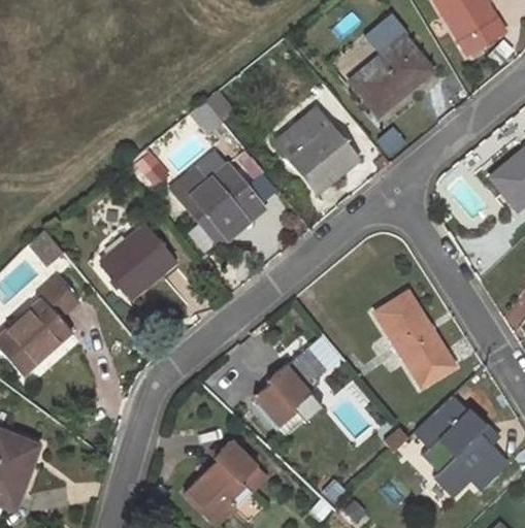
[(487,0),(438,0),(471,54),(506,32),(487,0)]
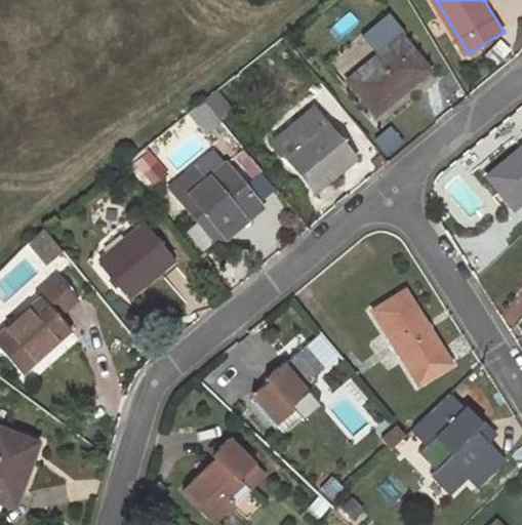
[(378,115),(410,87),(406,83),(415,76),(418,80),(431,70),(403,37),(351,82),(378,115)]
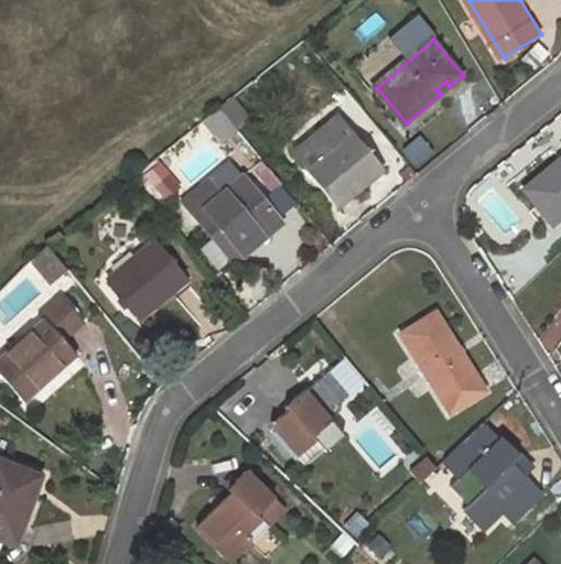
[(331,45),(321,54),(330,64),(340,56),(331,45)]
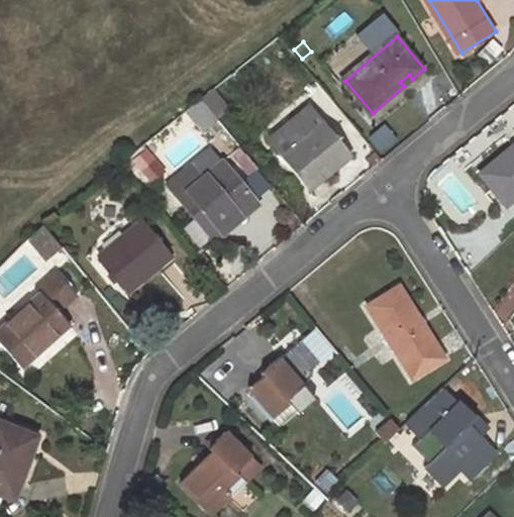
[(404,86),(412,79),(409,75),(400,82),(404,86)]
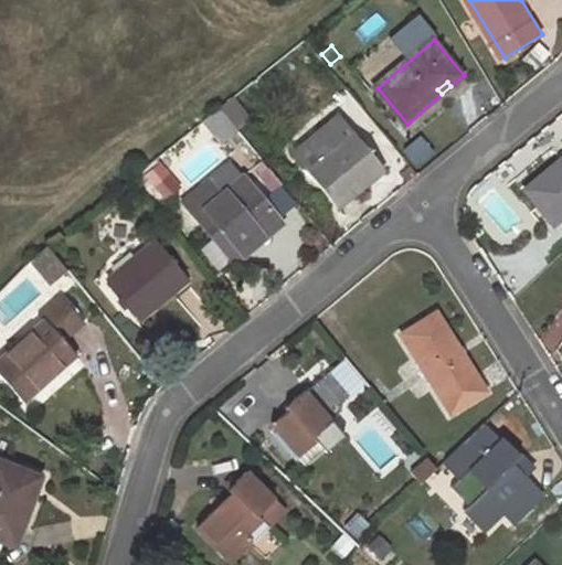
[(222,108),(207,121),(224,145),(240,129),(222,108)]
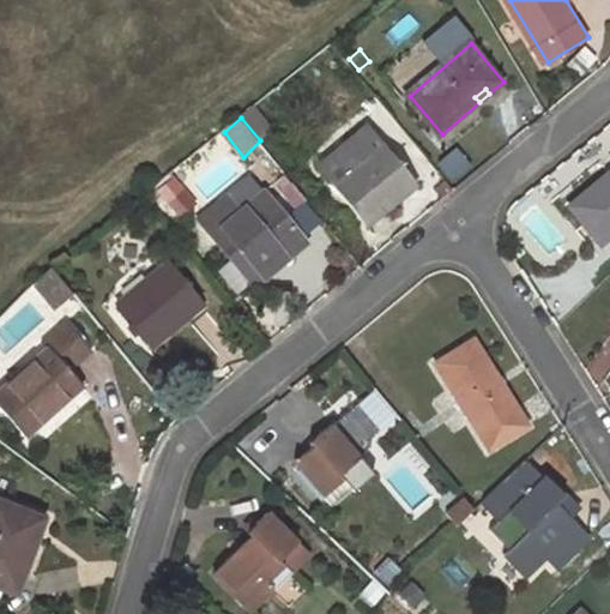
[(369,226),(420,184),(370,125),(348,145),(363,163),(336,186),(369,226)]
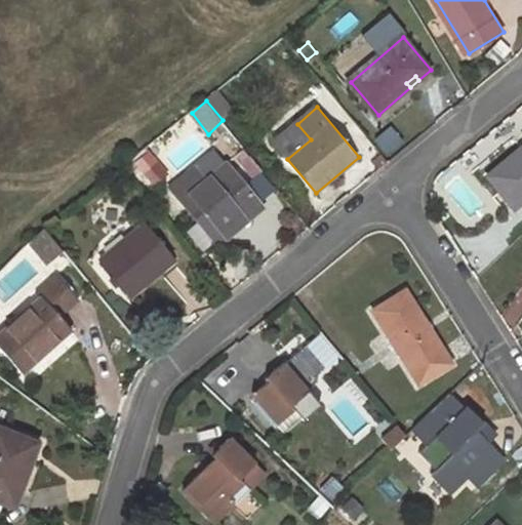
[(521,145),(488,174),(518,209),(521,205),(521,145)]
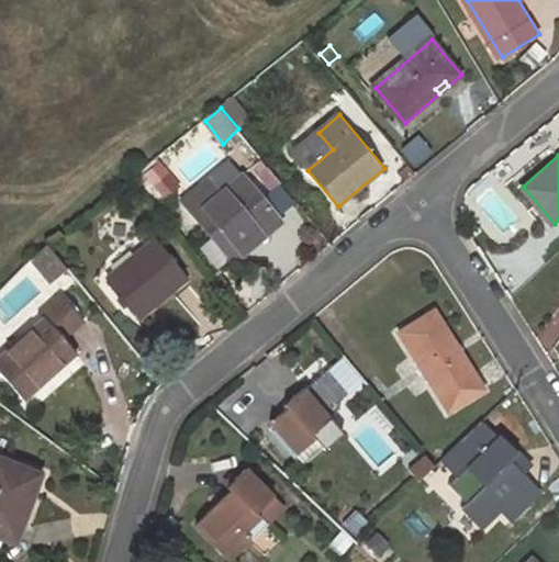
[(185,202),(211,235),(220,228),(243,256),(283,222),(245,177),(223,194),(211,180),(185,202)]
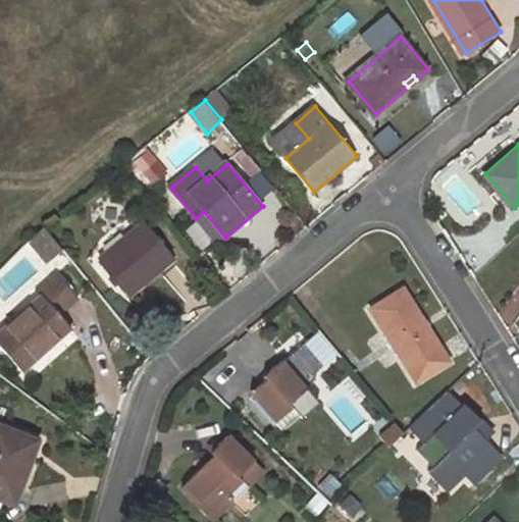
[(259,171),(246,181),(257,197),(270,187),(259,171)]
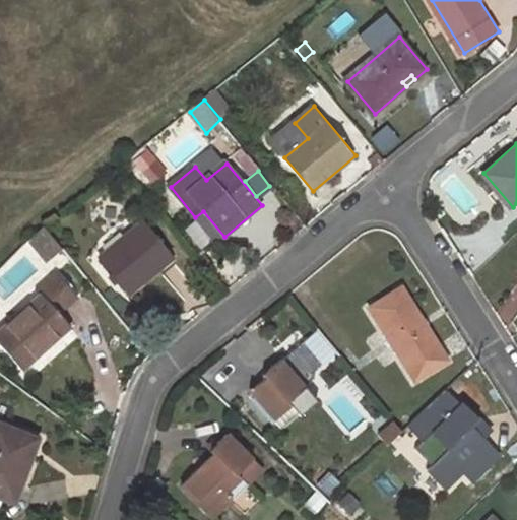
[(216,243),(224,237),(203,211),(195,217),(216,243)]
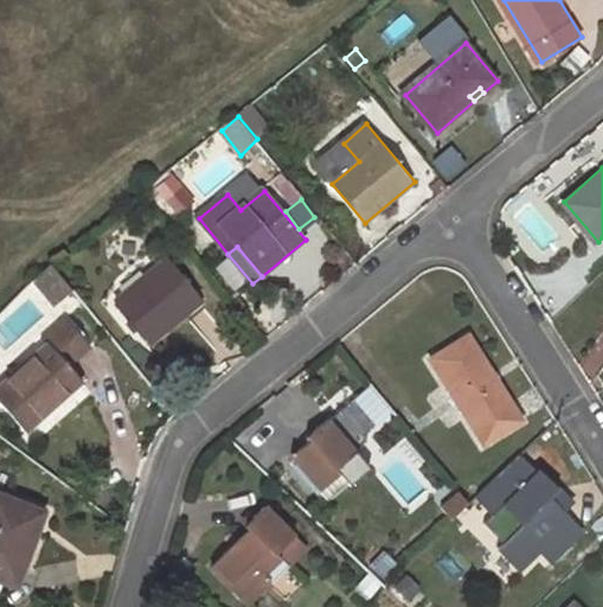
[(168,261),(119,301),(153,343),(201,304),(168,261)]
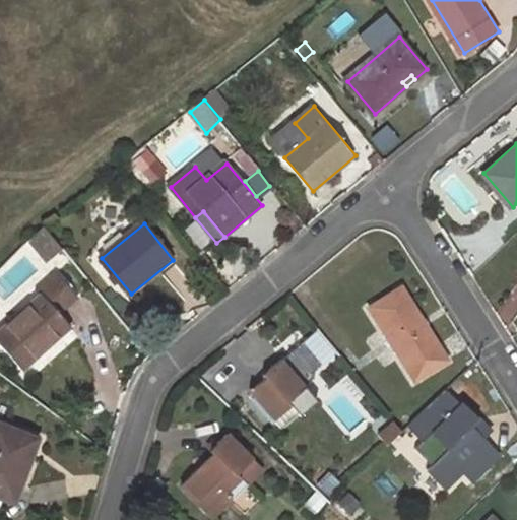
[(46,226),(31,241),(43,255),(59,242),(46,226)]
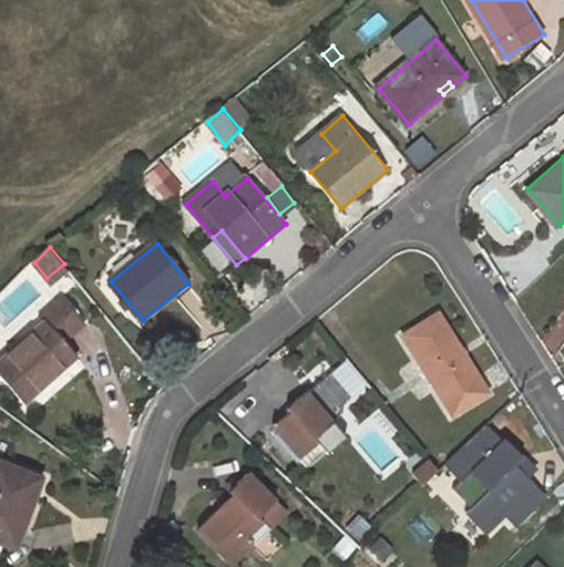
[(64,264),(47,278),(55,288),(72,274),(64,264)]
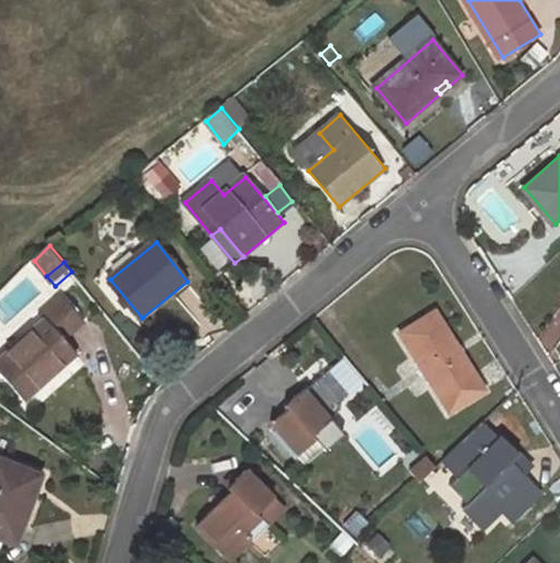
[(45,321),(0,361),(0,372),(26,401),(79,354),(66,338),(84,322),(63,298),(41,317),(45,321)]
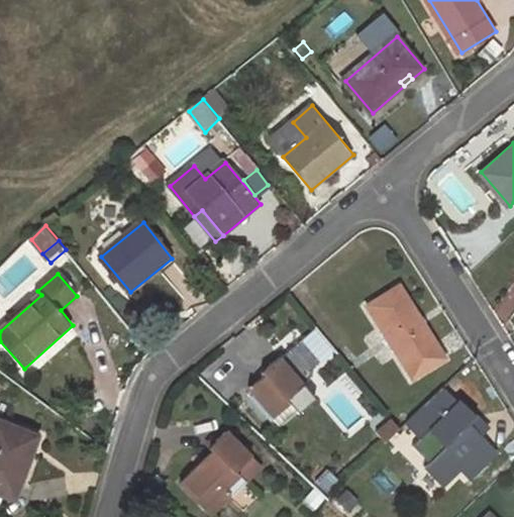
[(402,288),(370,308),(414,377),(444,356),(402,288)]
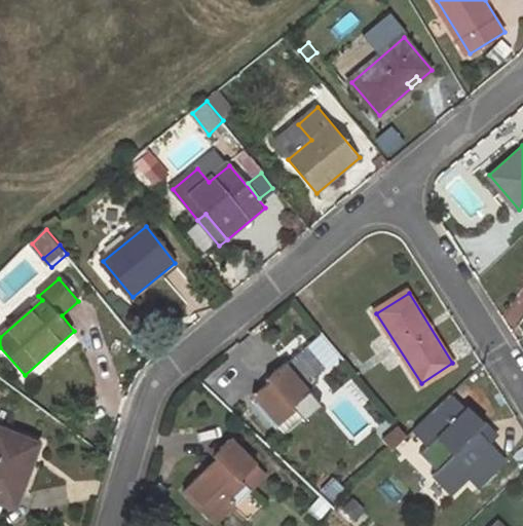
[(270,383),(254,398),(287,434),(303,419),(293,406),(321,383),(299,358),(288,367),(287,365),(267,381),(270,383)]
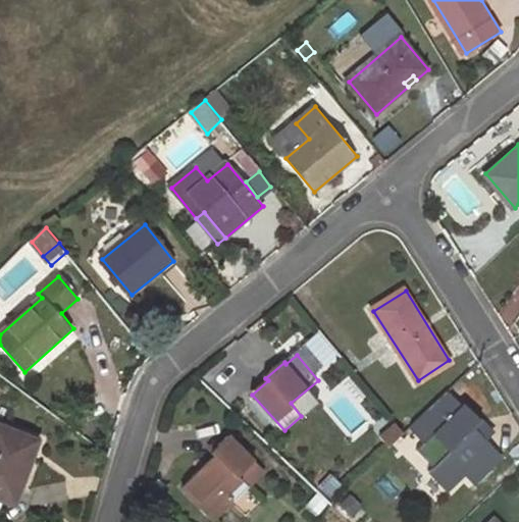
[(437,435),(454,450),(470,466),(464,472),(476,484),(503,457),(486,440),(495,431),(482,419),(480,421),(465,406),(437,435)]
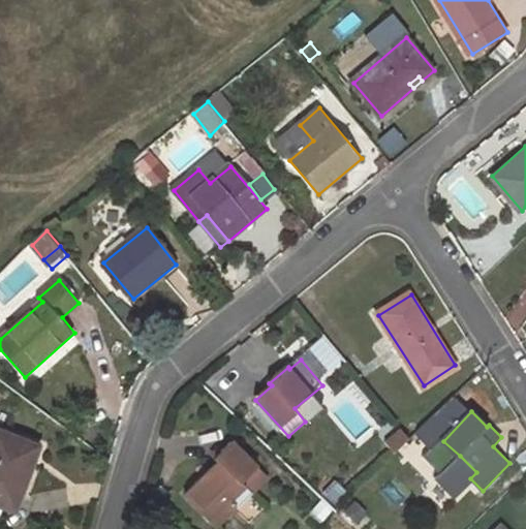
[(0,432),(0,502),(16,508),(37,448),(0,432)]
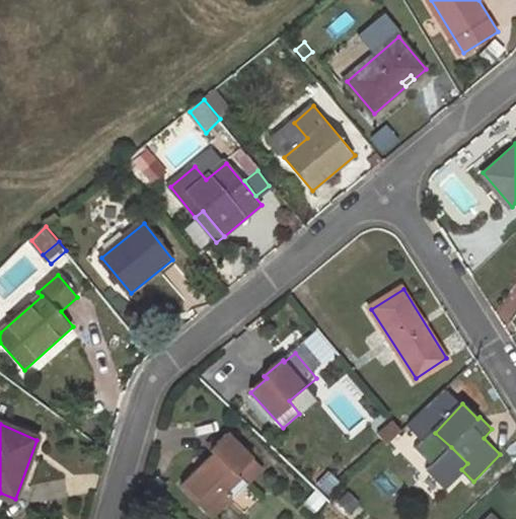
[(213,453),(182,485),(214,517),(263,468),(228,434),(211,450),(213,453)]
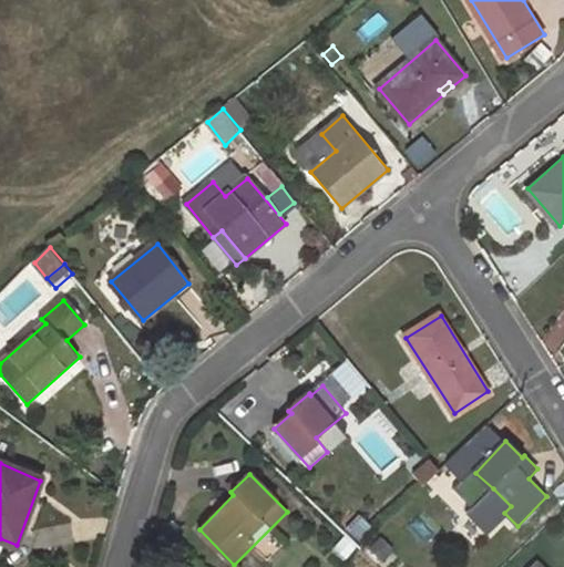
[(488,495),(504,513),(511,506),(493,488),(488,495)]
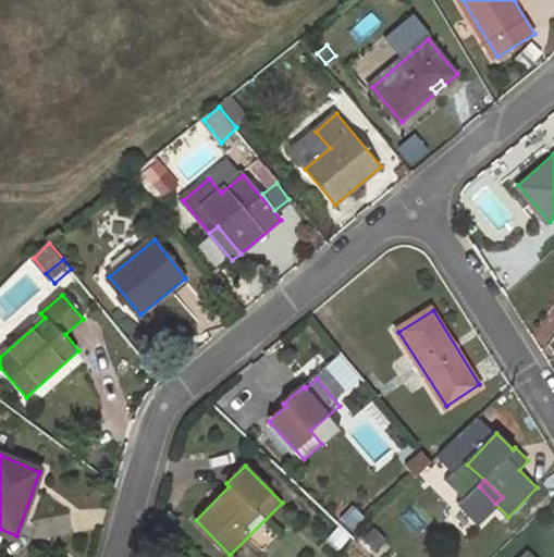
[(371,530),(365,537),(374,546),(381,540),(371,530)]
